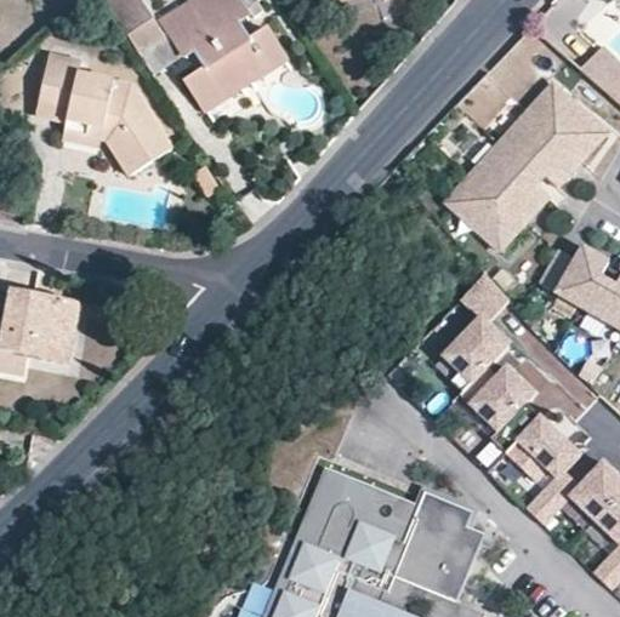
[(138,50),(163,34),(141,0),(129,0),(113,10),(138,50)]
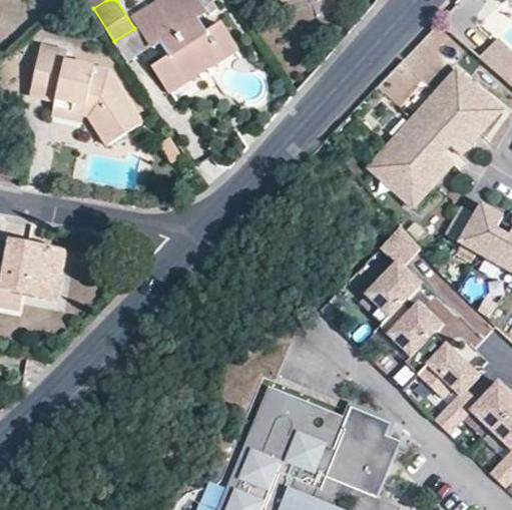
[(153,45),(159,40),(169,55),(155,64),(169,85),(220,53),(206,31),(196,16),(203,11),(195,0),(162,0),(135,17),(140,25),(153,45)]
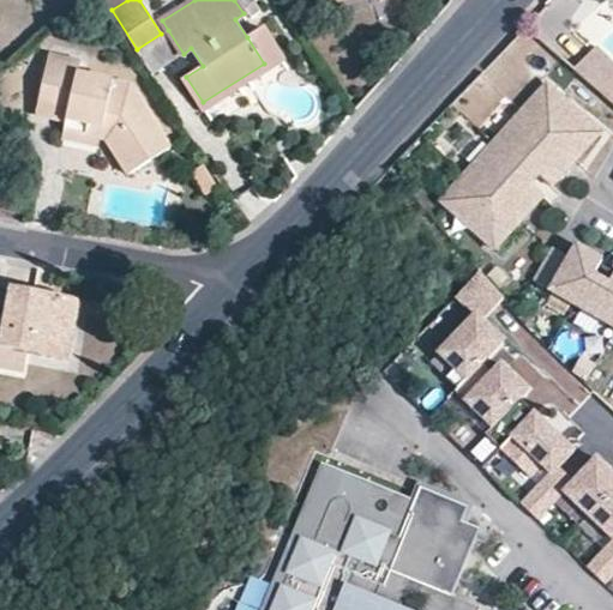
[(262,28),(247,37),(264,64),(278,55),(262,28)]
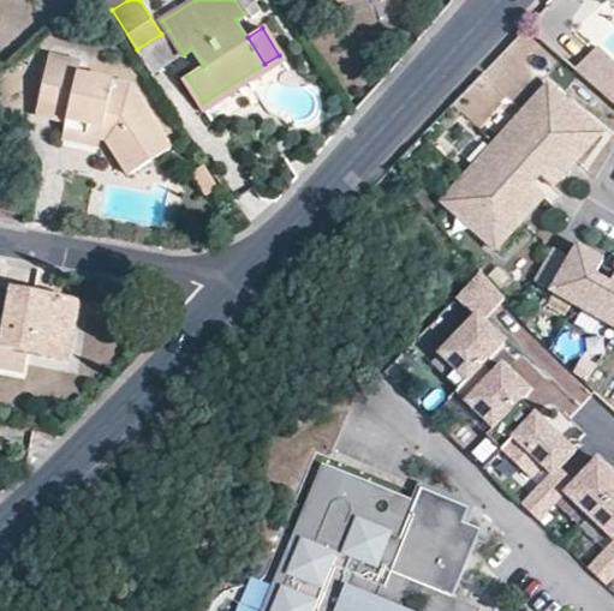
[(137,49),(153,72),(184,54),(168,30),(161,34),(137,49)]
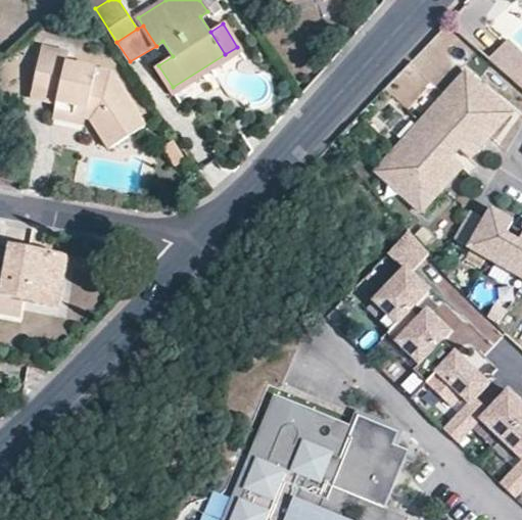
[(521,49),(505,35),(482,54),(488,59),(521,88),(521,49)]
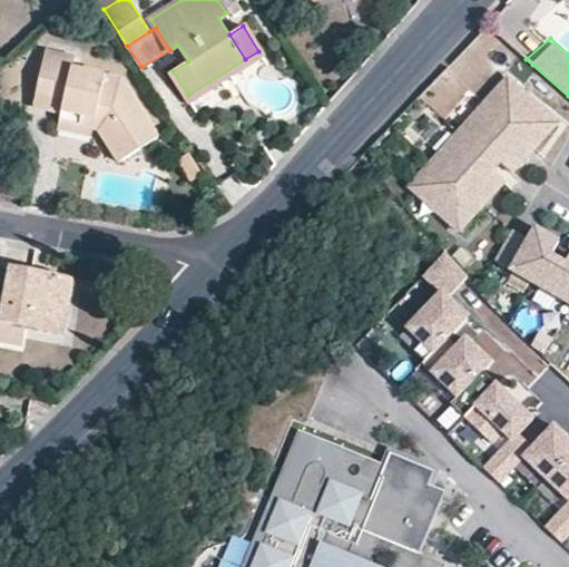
[(117,74),(71,65),(74,54),(43,48),(31,104),(59,109),(57,118),(92,126),(96,126),(116,159),(155,134),(117,74)]
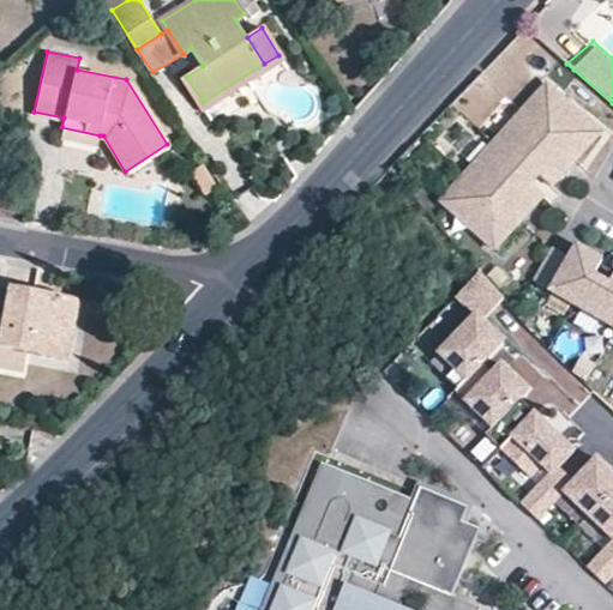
[(510,165),(517,156),(551,186),(599,132),(546,84),(508,126),(442,200),(494,248),(544,194),(510,165)]
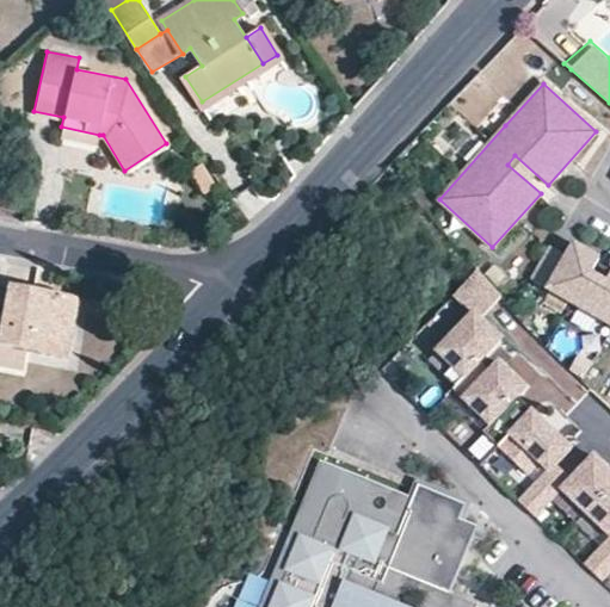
[(61,127),(60,137),(97,144),(99,135),(61,127)]
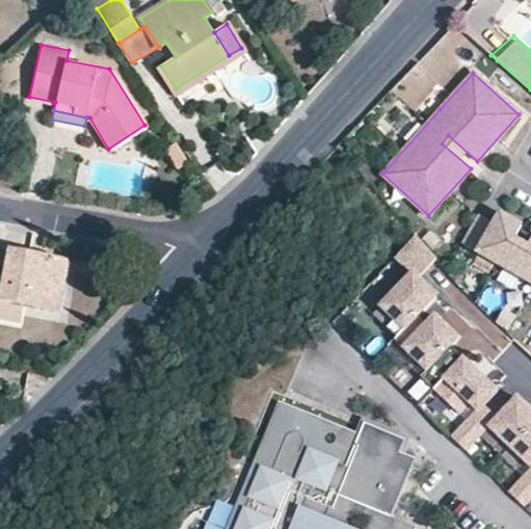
[(448,135),(442,143),(471,168),(477,161),(448,135)]
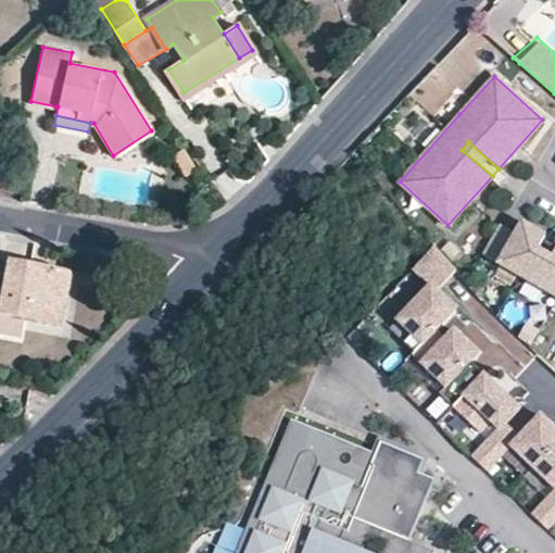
[(501,224),(483,254),(538,287),(554,296),(554,248),(552,255),(538,247),(544,236),(522,223),(516,233),(501,224)]
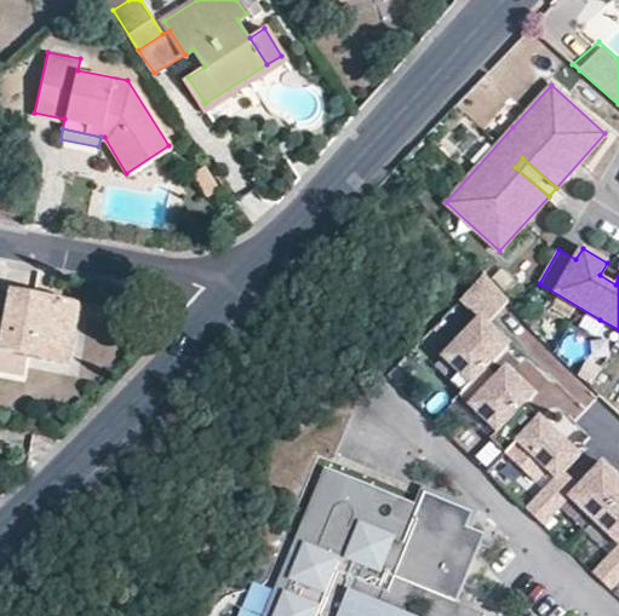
[(618,270),(607,263),(600,275),(615,285),(618,276),(618,270)]
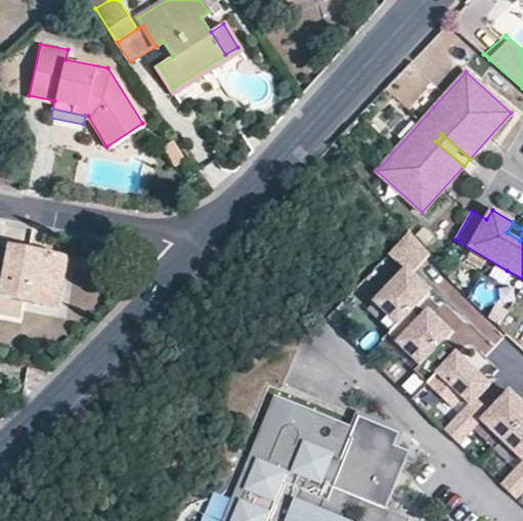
[(522,405),(509,392),(491,410),(478,397),(489,385),(442,341),(450,333),(428,311),(417,322),(407,314),(430,291),(411,273),(429,256),(404,232),(385,253),(400,268),(372,298),(387,312),(378,322),(418,361),(411,368),(449,404),(461,393),(470,401),(449,423),(463,436),(478,419),(522,461),(509,474),(522,487),(522,405)]
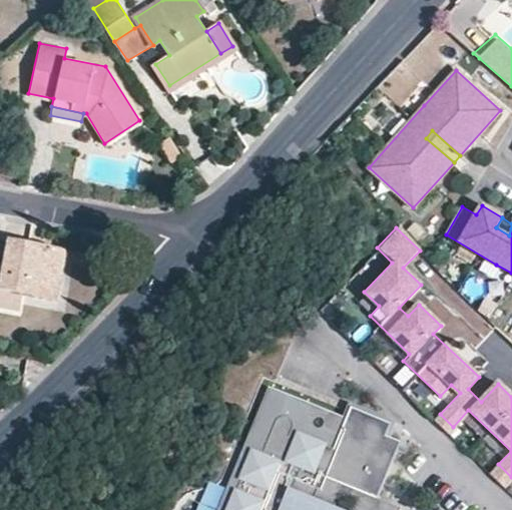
[(59,249),(56,248),(7,239),(3,265),(0,281),(0,287),(18,291),(54,298),(61,259),(61,255),(59,249)]
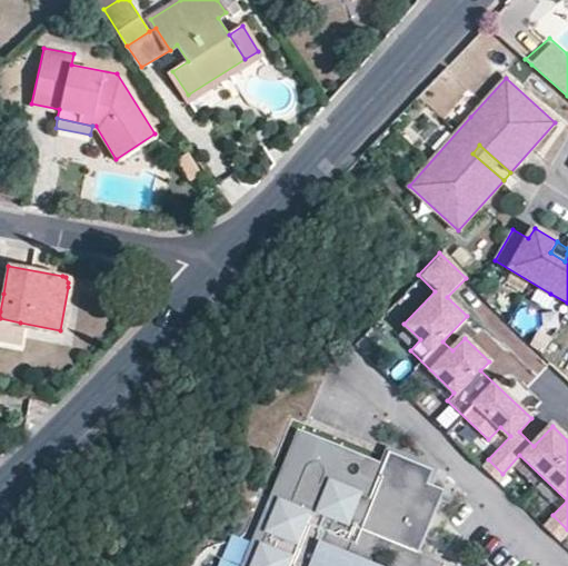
[(0,337),(17,341),(20,323),(0,318),(0,337)]
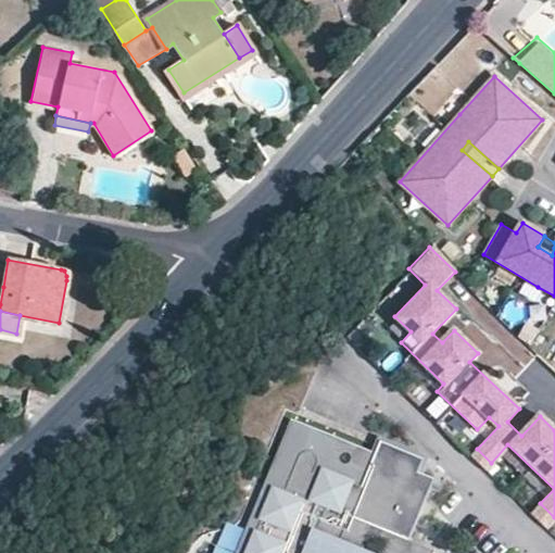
[(522,359),(525,361),(532,354),(505,326),(493,338),(504,349),(495,357),(508,372),(522,359)]
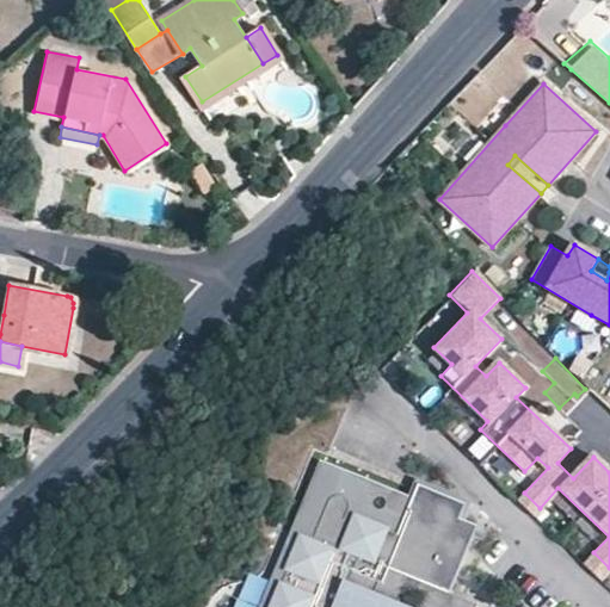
[(411,495),(301,450),(234,606),(266,606),(285,565),(299,534),(309,538),(318,519),(326,496),(326,497),(328,494),(333,491),(339,493),(343,494),(345,497),(346,506),(345,511),(384,527),(395,532),(401,518),(411,495)]
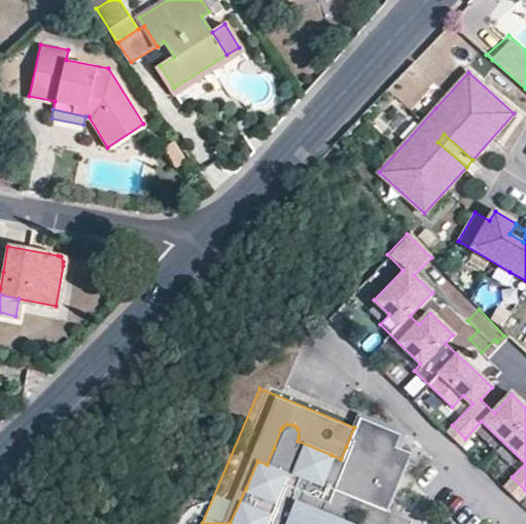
[(385,511),(409,452),(394,446),(399,432),(359,416),(354,427),(346,447),(341,459),(317,515),(337,523),(338,523),(346,505),(361,513),(355,523),(407,523),(409,520),(385,511)]
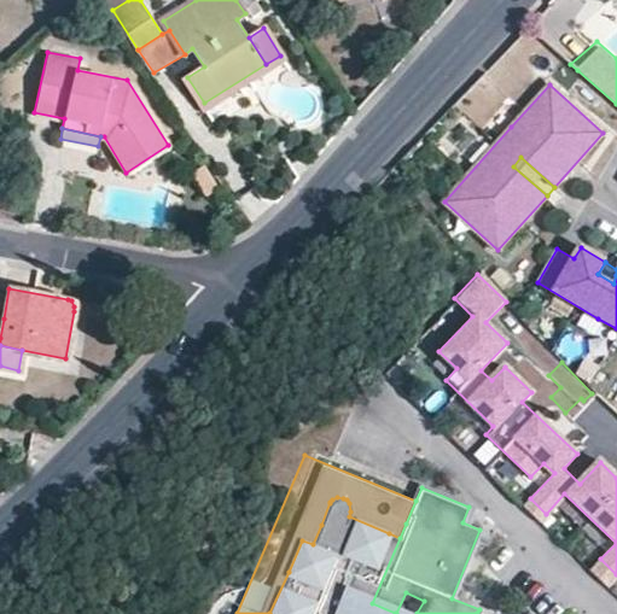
[(337,613),(338,612),(345,595),(345,594),(359,563),(360,559),(376,565),(389,533),(349,516),(350,512),(349,503),(347,500),(343,498),(337,497),(332,500),(330,503),(321,525),(313,544),(302,541),(289,572),(269,613),(337,613)]
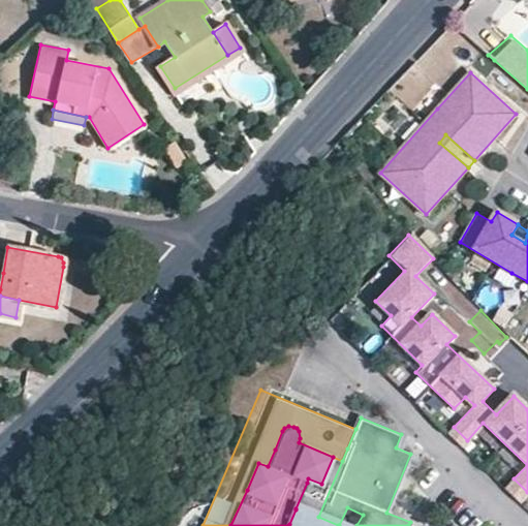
[(318,517),(342,461),(333,457),(321,484),(308,478),(307,483),(296,508),(318,517)]
